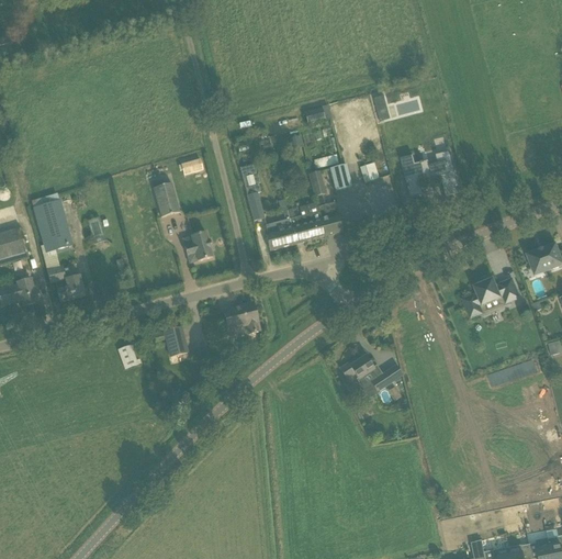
[(322,105),(305,110),(307,121),(325,116),(322,105)]
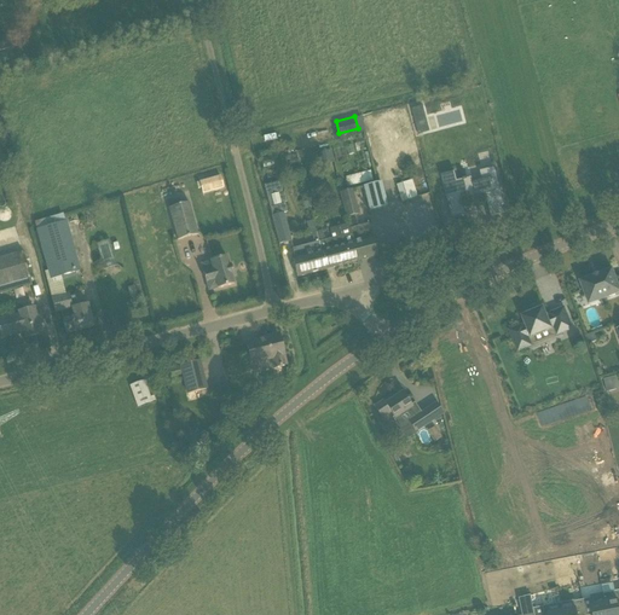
[(318,150),(320,162),(334,160),(330,146),(318,150)]
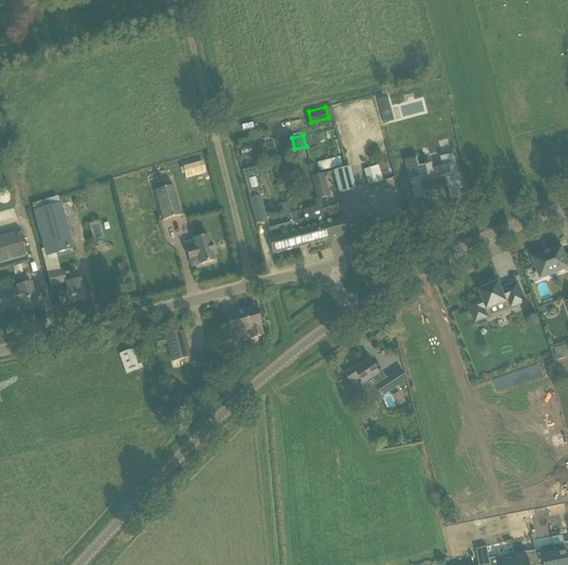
[(318,168),(342,163),(341,153),(317,159),(318,168)]
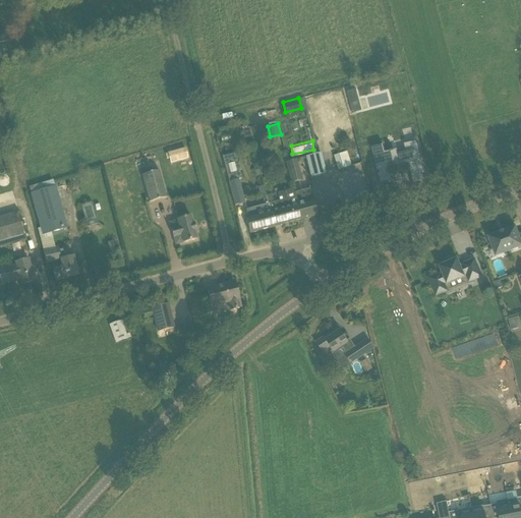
[(371,145),(381,180),(393,177),(388,162),(394,160),(396,165),(403,163),(402,162),(408,161),(413,179),(426,175),(419,149),(414,151),(413,147),(399,151),(397,146),(393,147),(389,148),(390,148),(385,150),(383,141),(371,145)]
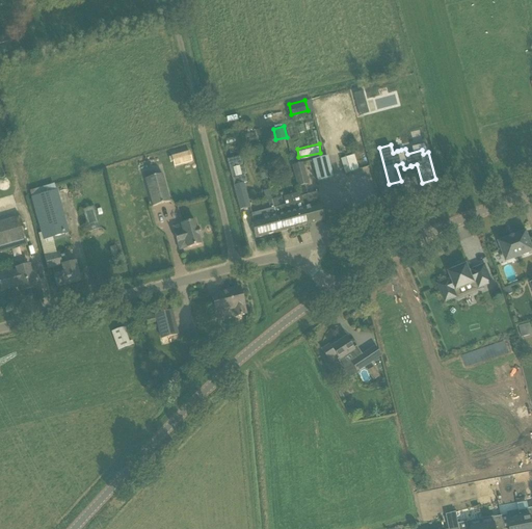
[(171,154),(175,164),(191,159),(189,150),(171,154)]
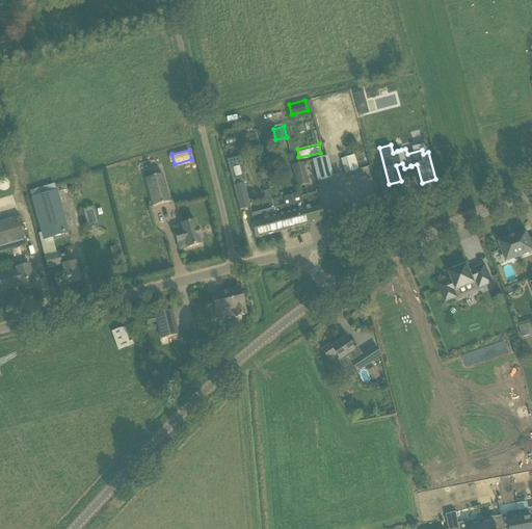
[(357,167),(356,165),(353,153),(340,157),(344,168),(350,169),(357,167)]
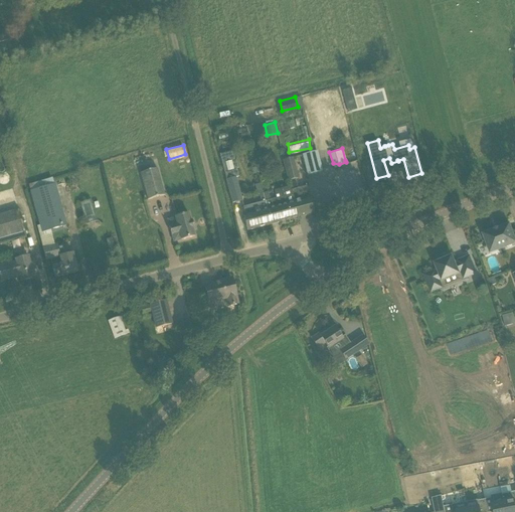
[(242,198),(236,175),(238,174),(236,166),(238,166),(236,158),(234,159),(231,149),(219,152),(226,177),(232,201),(242,198)]
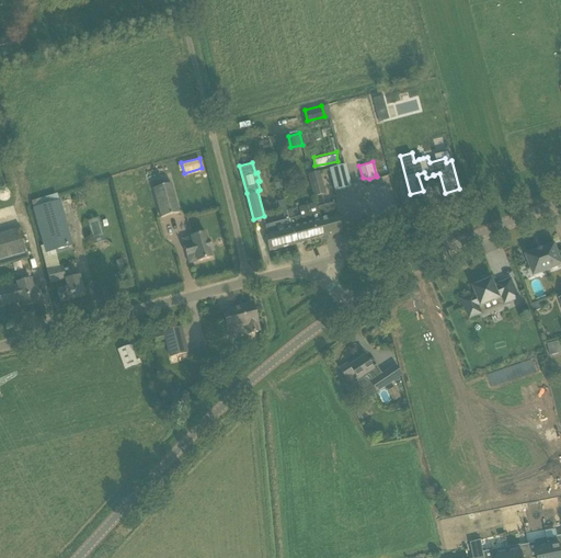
[(330,167),(331,177),(334,189),(351,185),(345,162),(330,167)]
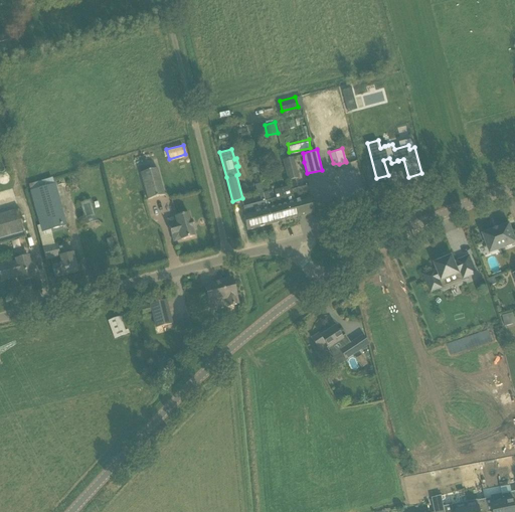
[(299,214),(315,210),(308,183),(298,186),(296,177),(299,176),(293,155),(284,158),(290,184),(292,192),(293,191),(299,214)]
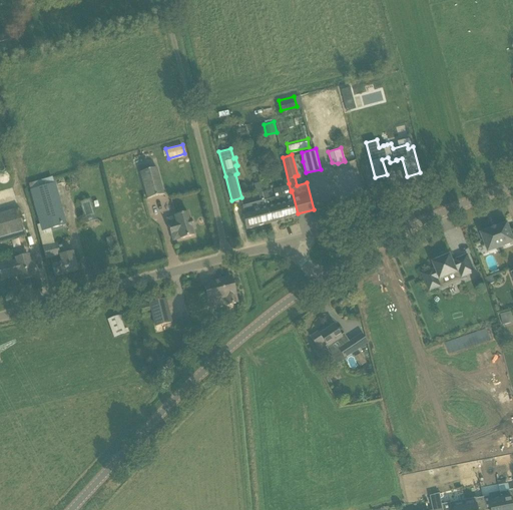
[(139,170),(146,196),(163,192),(156,166),(139,170)]
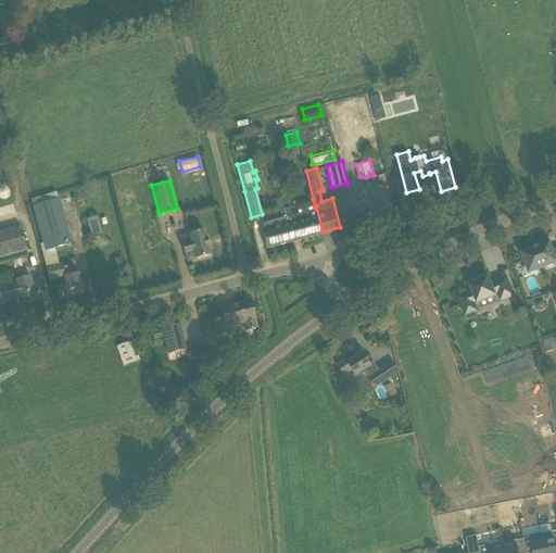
[(279,206),(285,204),(281,195),(276,197),(279,206)]
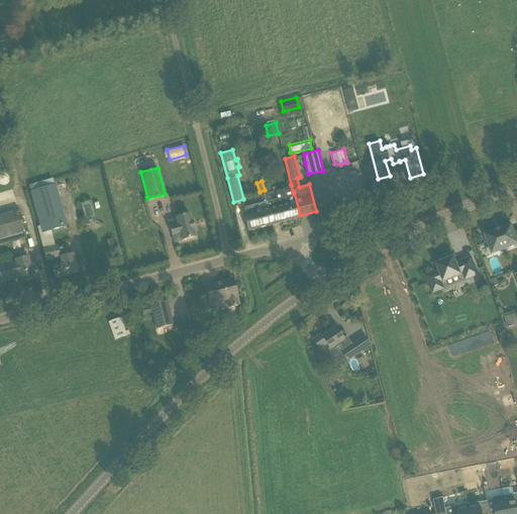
[(67,224),(55,183),(30,190),(39,224),(41,231),(50,229),(67,224)]
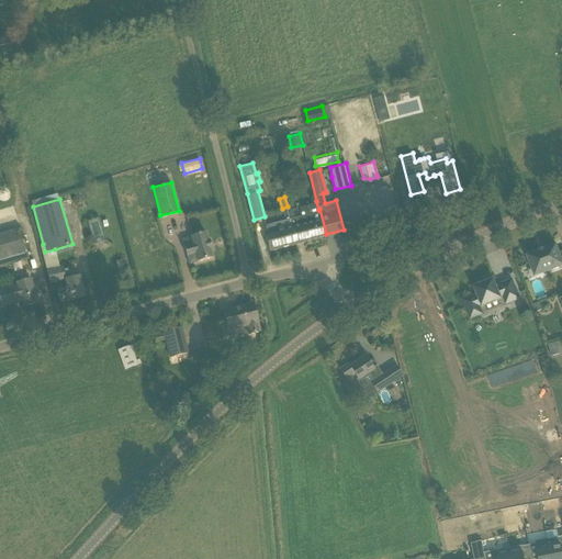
[(291,216),(298,242),(326,234),(319,209),(318,210),(316,201),(299,205),(301,214),(294,215),(291,216)]
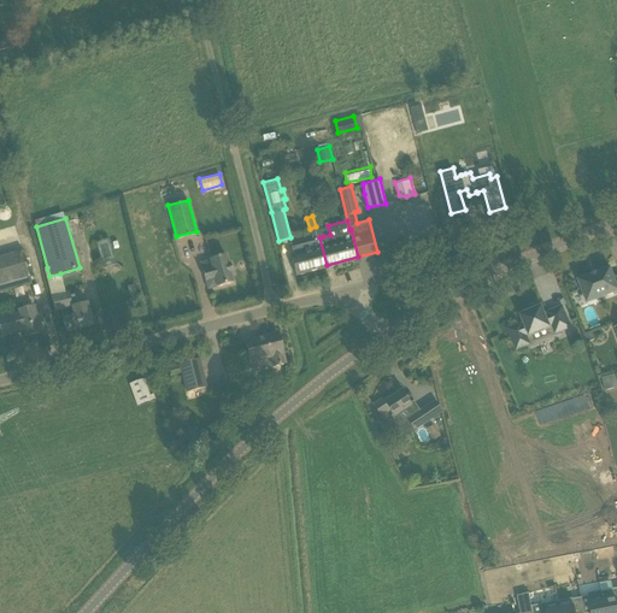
[(95,240),(104,265),(117,261),(109,236),(95,240)]
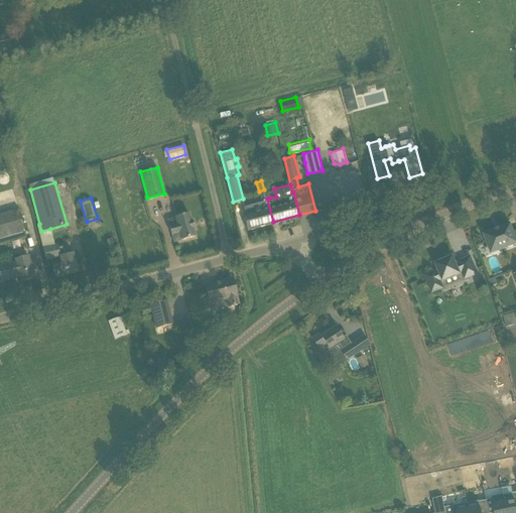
[(266,200),(263,200),(261,201),(243,206),(245,213),(243,214),(247,229),(273,222),(267,199),(266,200)]
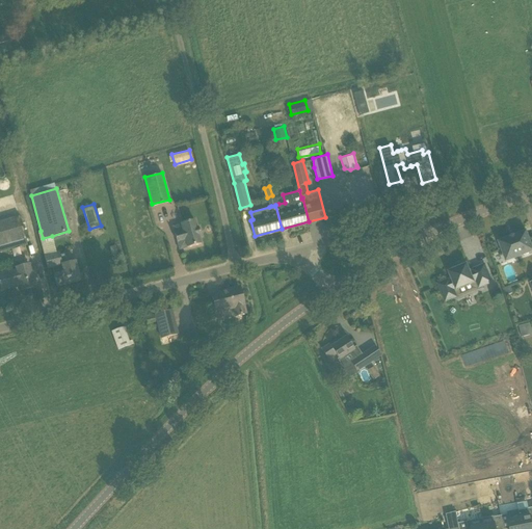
[(0,249),(27,242),(20,214),(0,218),(0,249)]
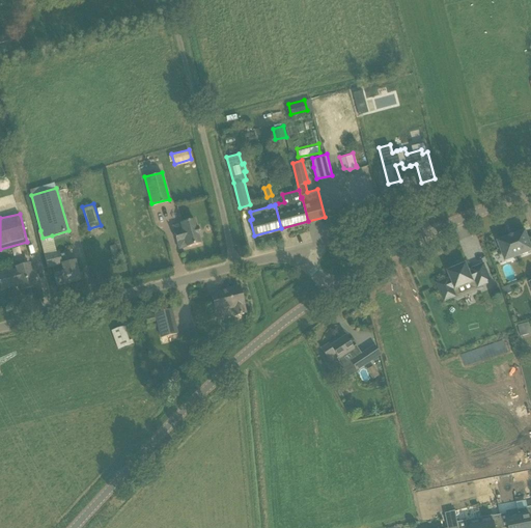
[(177,247),(187,245),(200,242),(198,233),(200,233),(197,225),(196,225),(194,218),(172,224),(174,234),(177,247)]
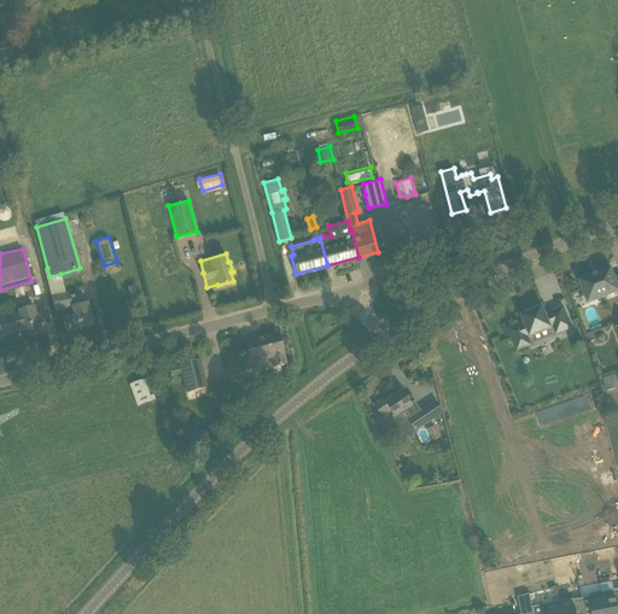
[(617,281),(617,282),(611,267),(600,272),(599,270),(592,273),(592,274),(579,279),(588,302),(617,290),(617,281)]
